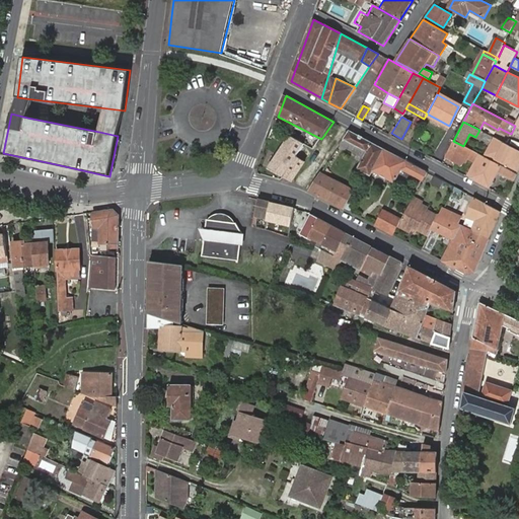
[(384,149),(351,131),(342,146),(364,158),(358,169),(370,176),(372,172),(384,149)]
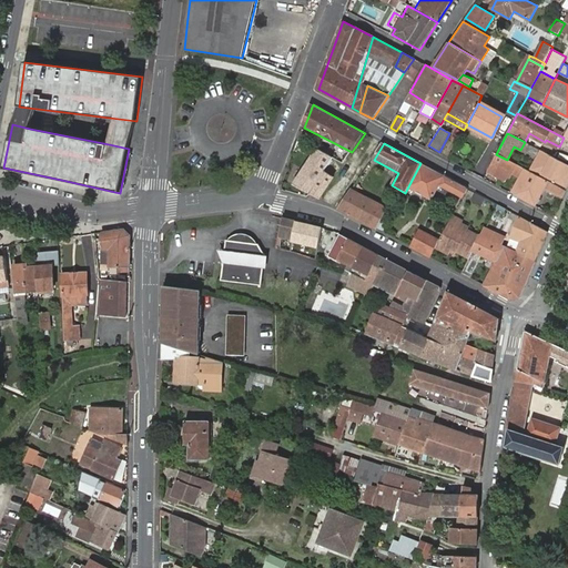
[(307,192),(311,194),(324,171),(333,158),(315,146),(293,183),(307,192)]
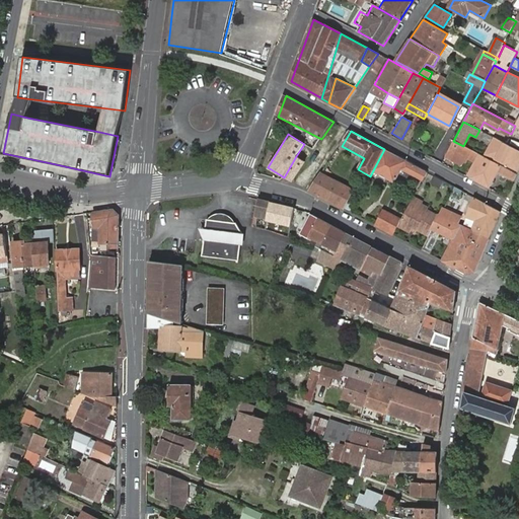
[(498,159),(518,169),(518,149),(496,138),(494,142),(498,144),(496,147),(502,150),(498,159)]
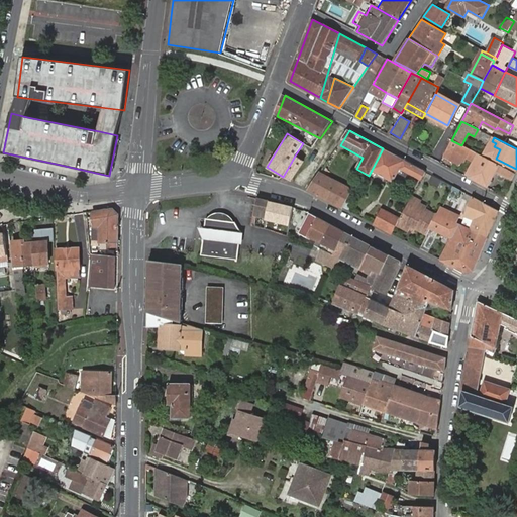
[(466,175),(488,187),(497,171),(500,165),(461,145),(451,140),(443,154),(460,164),(466,158),(469,158),(474,160),(466,175)]
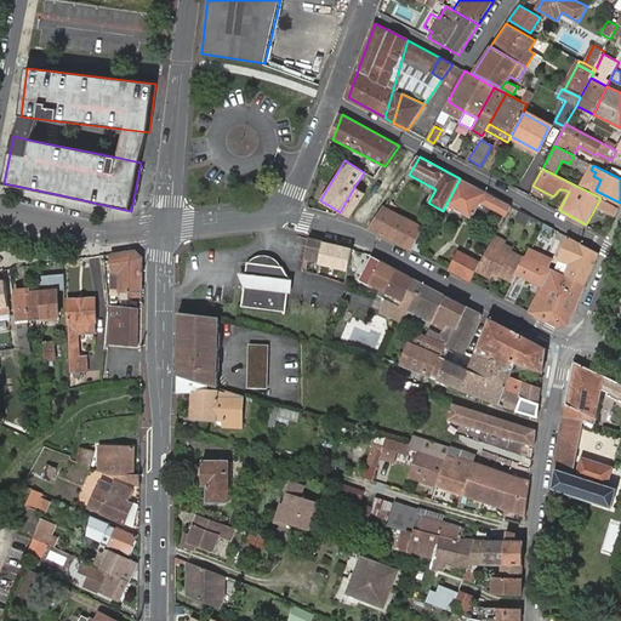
[(460,178),(445,206),(471,220),(479,204),(500,216),(506,218),(512,206),(460,178)]
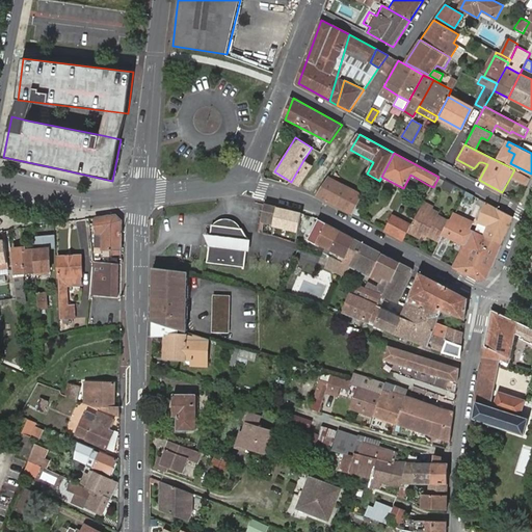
[(303,160),(291,182),(300,187),(313,165),(303,160)]
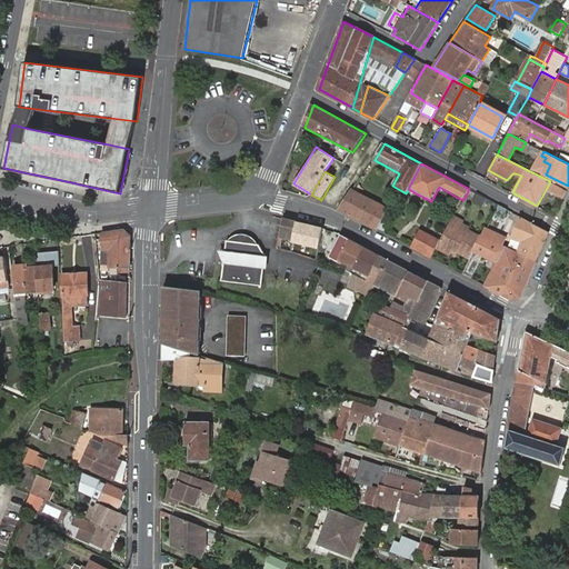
[(568,190),(550,181),(547,188),(565,197),(568,190)]
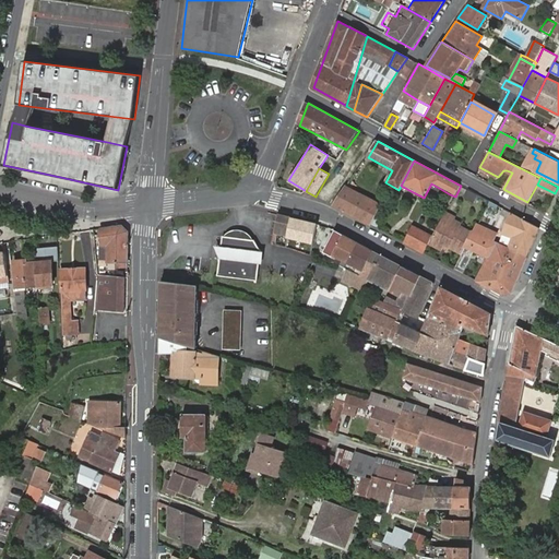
[(347,188),(334,206),(348,214),(369,225),(379,209),(380,206),(347,188)]
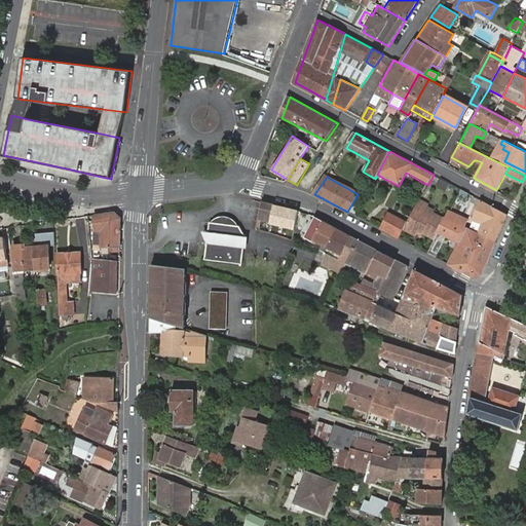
[(438,178),(435,185),(445,188),(447,181),(438,178)]
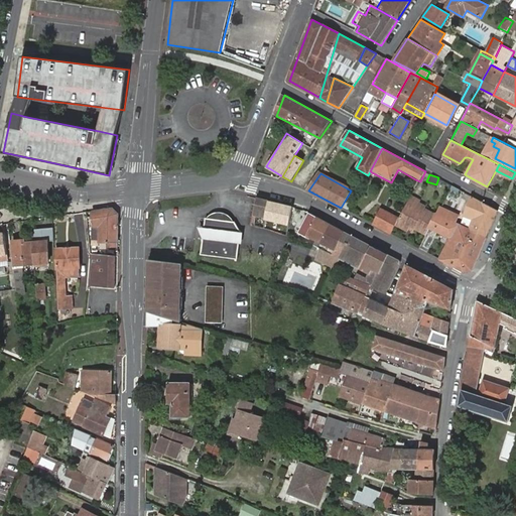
[(420,181),(415,179),(405,199),(409,201),(411,198),(420,181)]
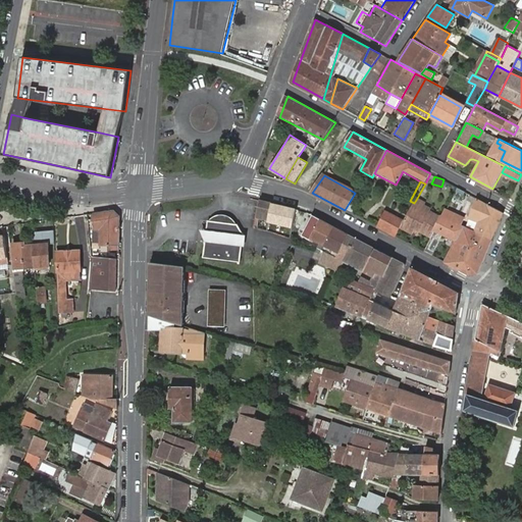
[(361,198),(354,195),(345,210),(352,214),(361,198)]
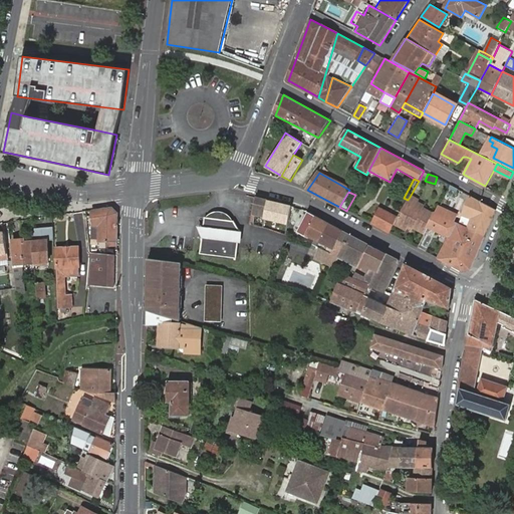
[(496,210),(467,194),(460,215),(472,220),(468,229),(485,237),(496,210)]
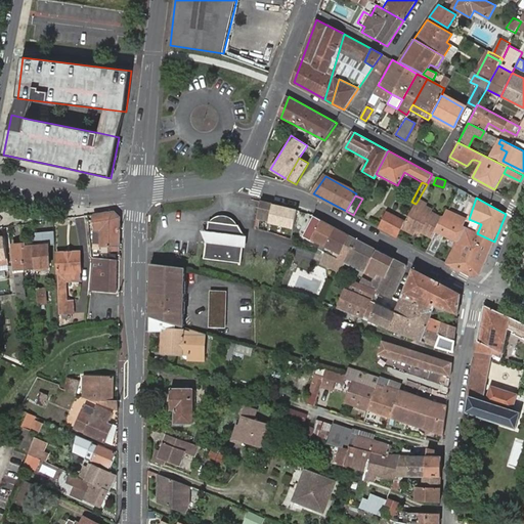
[(418,201),(416,204),(406,222),(402,230),(415,235),(417,230),(435,238),(438,231),(444,219),(426,210),(427,205),(418,201)]
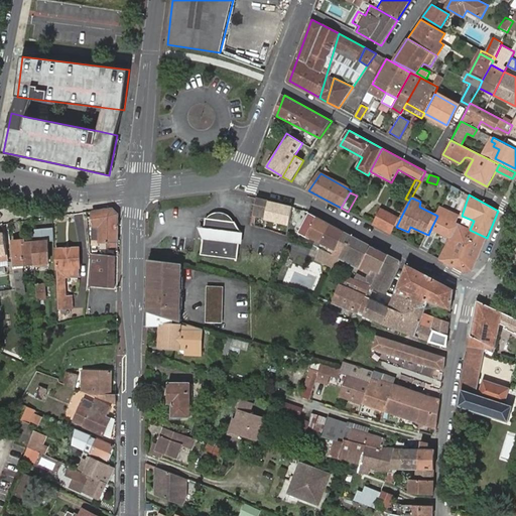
[(270,202),(257,199),(254,211),(267,214),(270,202)]
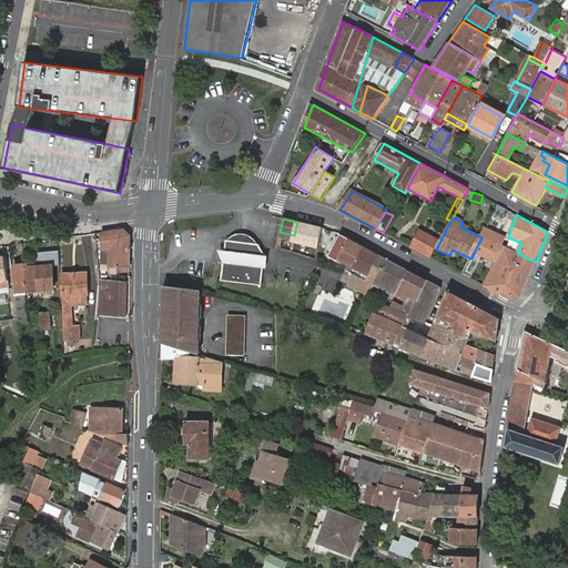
[(313,226),(297,222),(294,235),(302,237),(310,239),(313,226)]
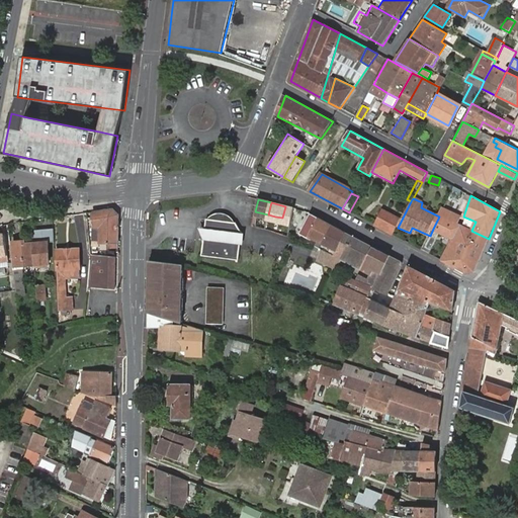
[(460,217),(442,208),(439,216),(457,225),(460,217)]
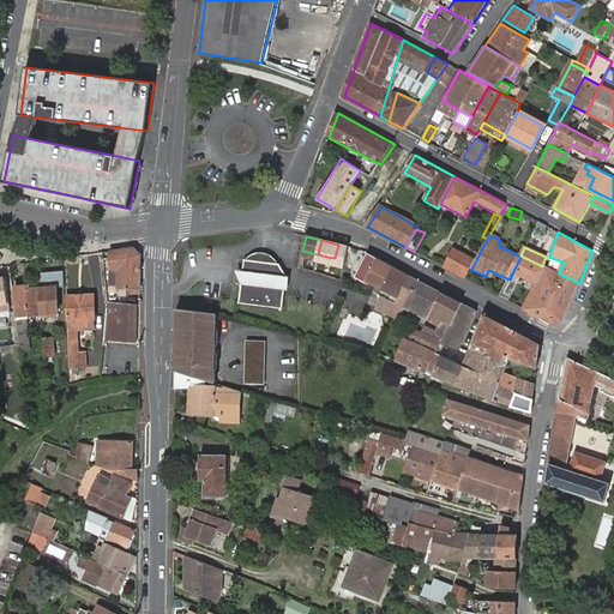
[(142,256),(134,248),(109,252),(112,270),(118,270),(119,288),(140,288),(142,256)]
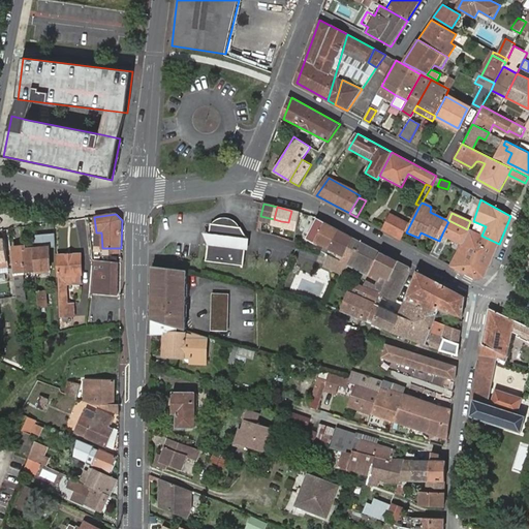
[(391,215),(382,230),(402,241),(406,232),(410,224),(391,215)]
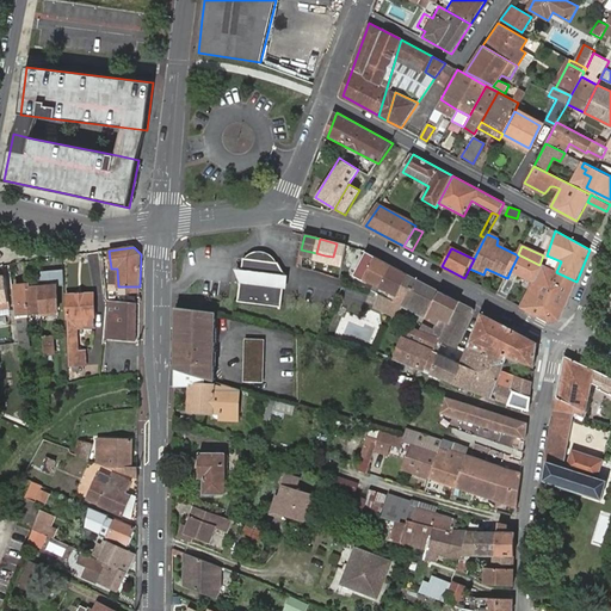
[(321,275),(325,255),(316,253),(313,271),(321,275)]
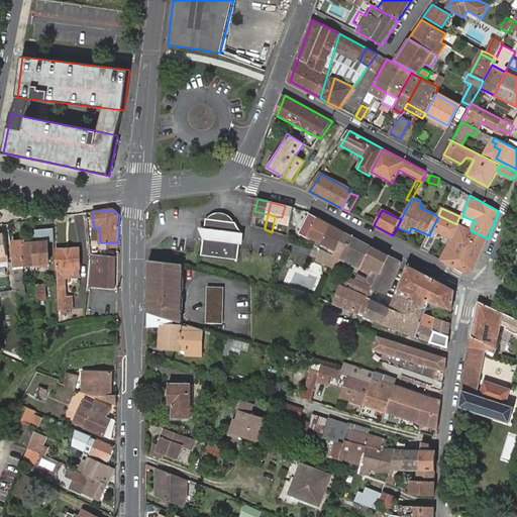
[(331,226),(310,215),(302,233),(323,243),(331,226)]
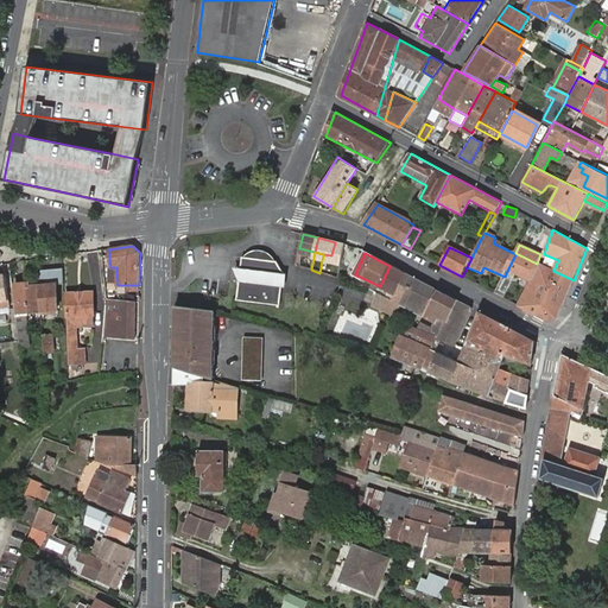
[(515,253),(515,254),(508,268),(533,280),(520,308),(537,316),(553,271),(537,264),(515,253)]
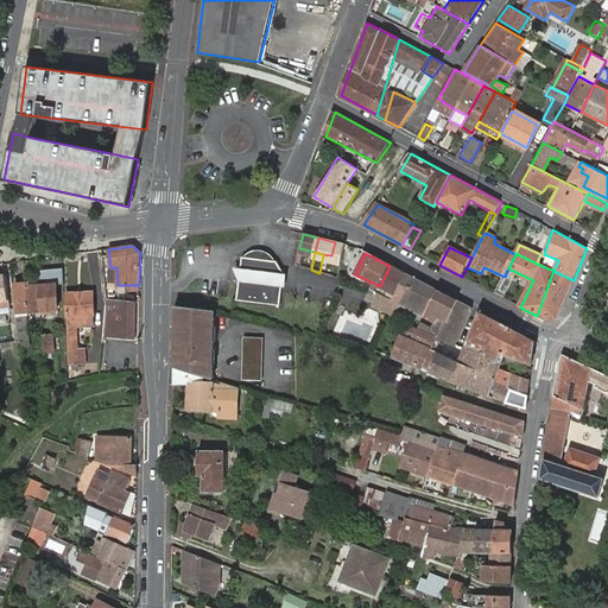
[(287,274),(282,265),(267,263),(261,254),(253,260),(242,259),(239,285),(238,301),(282,306),(287,274)]
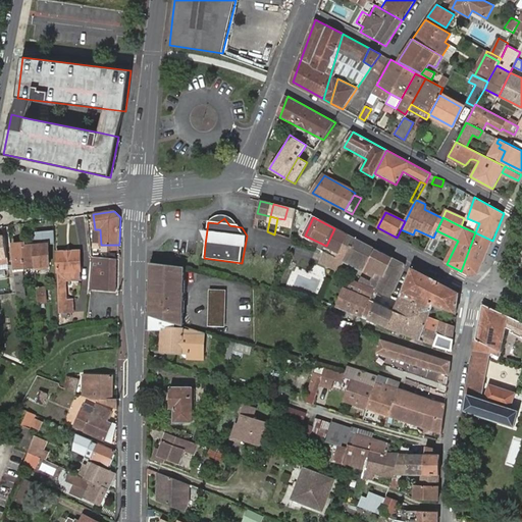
[(334,228),(326,246),(340,253),(349,236),(342,231),(334,228)]
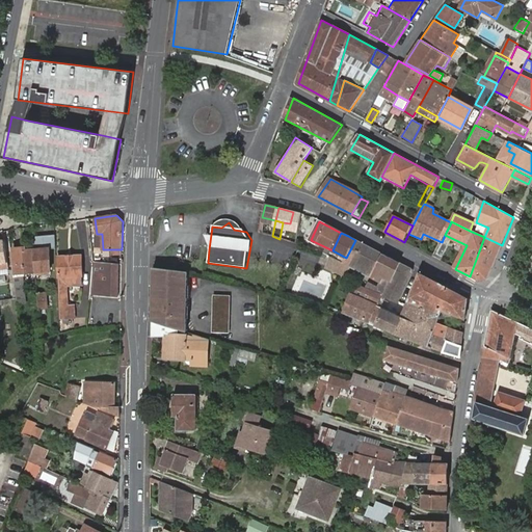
[(102,234),(97,234),(94,234),(96,250),(103,249),(102,234)]
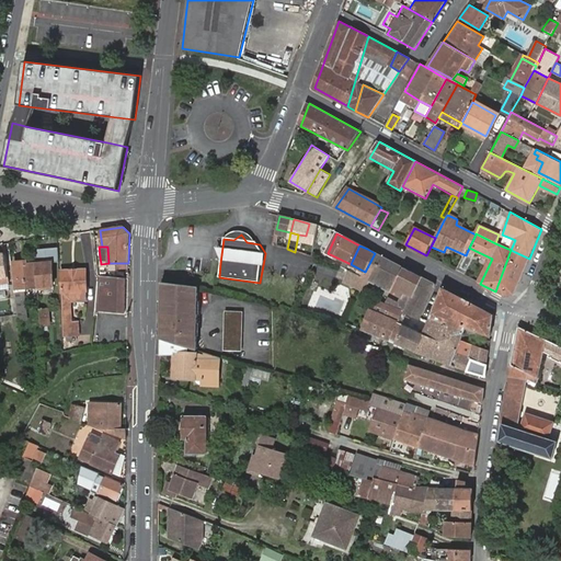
[(59,262),(58,248),(47,249),(48,262),(52,262),(59,262)]
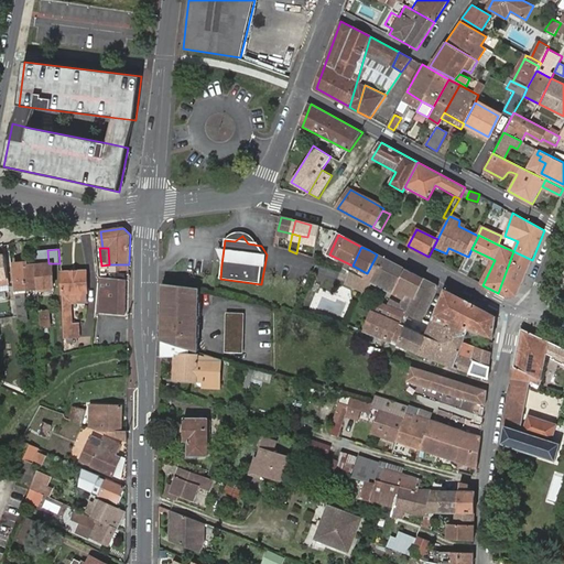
[(47,250),(34,251),(35,261),(36,280),(38,288),(53,286),(52,263),(49,263),(47,250)]
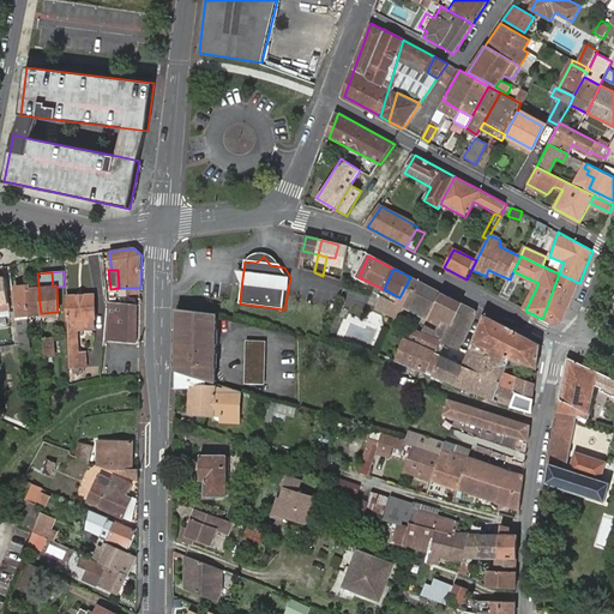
[(559,274),(542,319),(553,325),(563,324),(579,283),(559,274)]
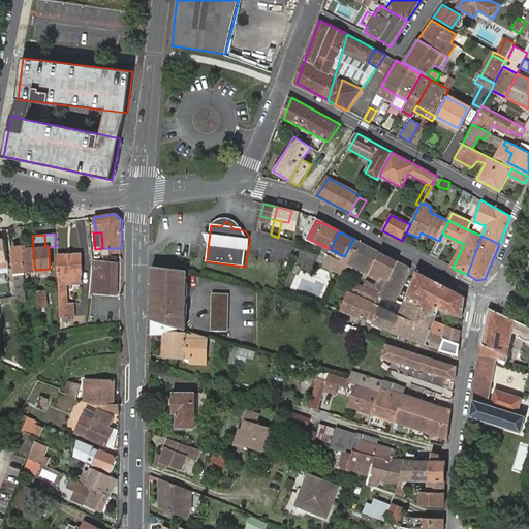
[(397,299),(410,268),(401,262),(353,239),(344,256),(342,261),(338,270),(346,274),(351,263),(382,279),(379,285),(367,280),(365,286),(379,291),(397,299)]
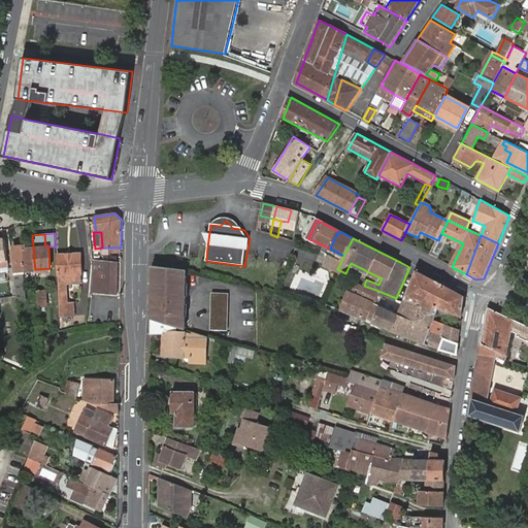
[(15,264),(13,265),(18,302),(24,302),(21,264),(34,262),(33,244),(13,246),(15,264)]
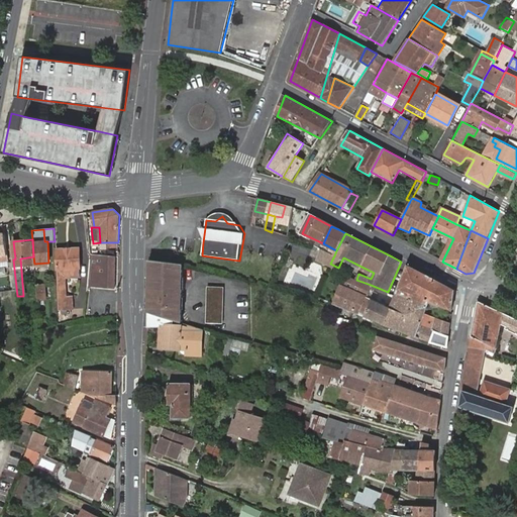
[(336,250),(323,243),(321,248),(334,255),(336,250)]
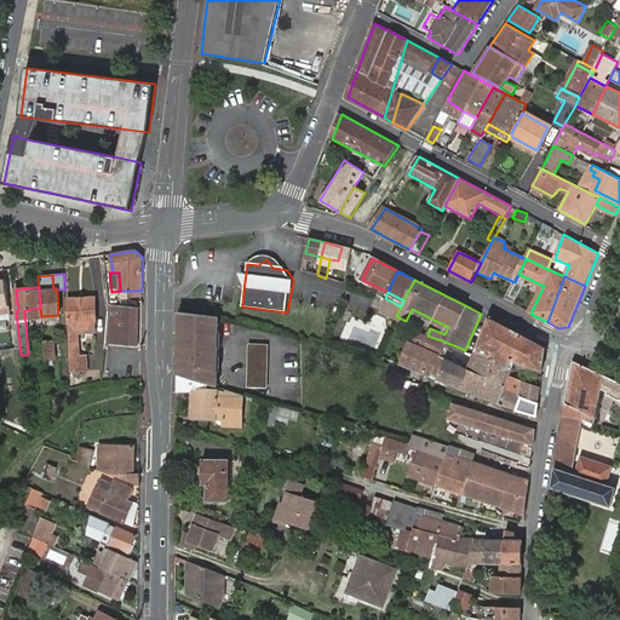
[(401,306),(385,298),(380,309),(396,316),(401,306)]
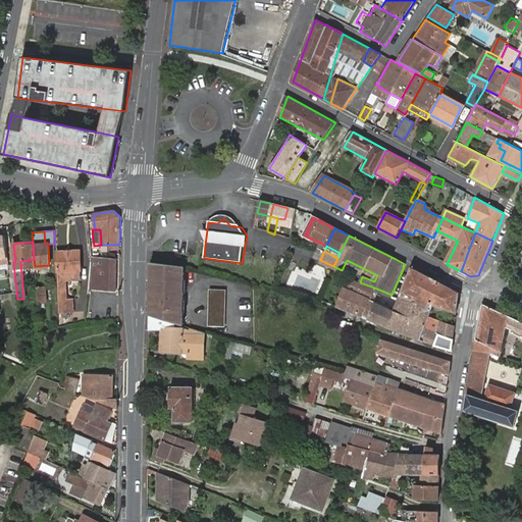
[(82,252),(55,252),(59,318),(71,317),(70,296),(62,296),(62,281),(83,280),(82,252)]
